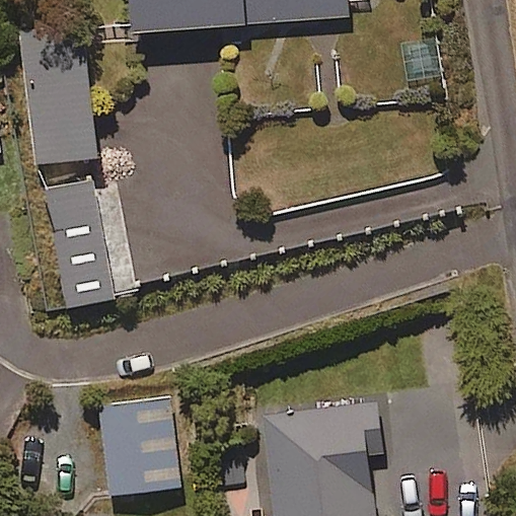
[(130,0),(132,30),(347,18),(345,0),(130,0)]
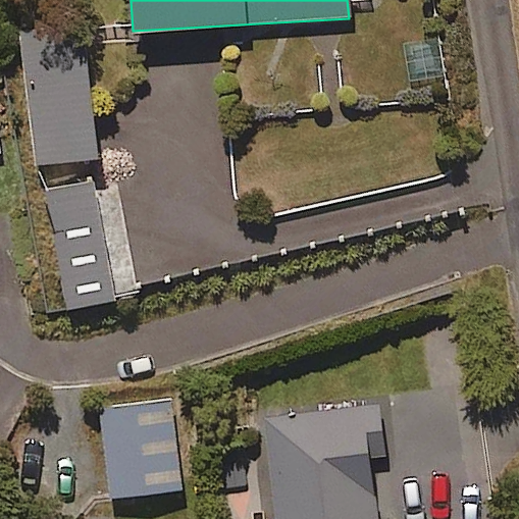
[(98,158),(84,19),(20,26),(35,164),(98,158)]
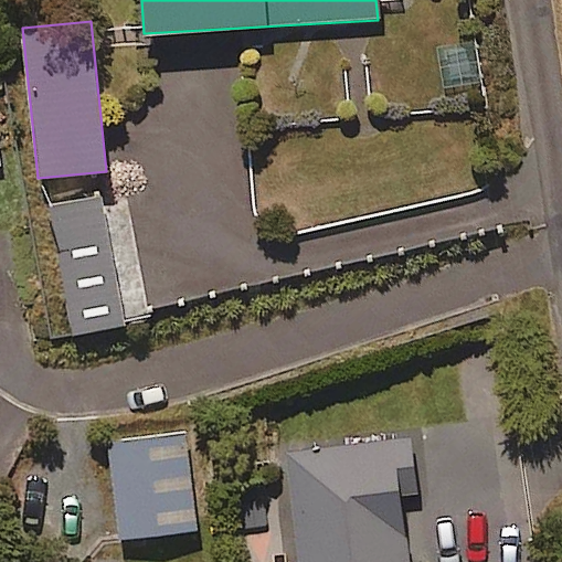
[(124,322),(101,189),(48,199),(71,332),(124,322)]
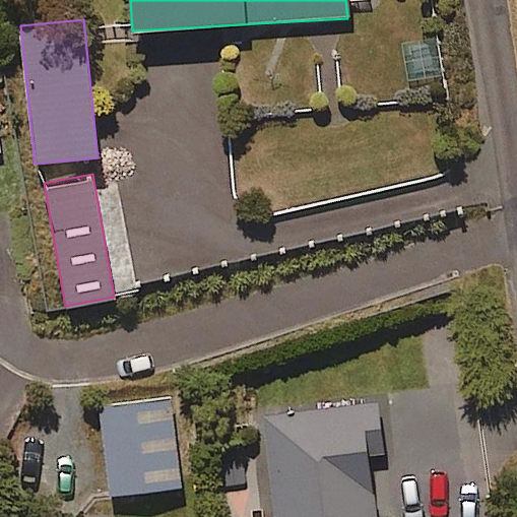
[(171,399),(101,405),(108,492),(178,486),(171,399)]
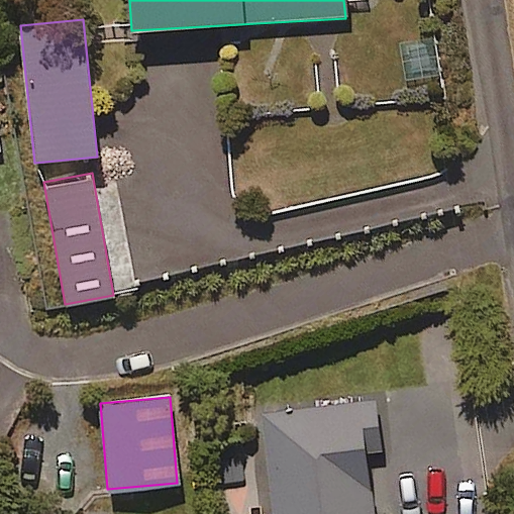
[(381,444),(376,401),(263,413),(274,513),(374,513),(366,446),(381,444)]
